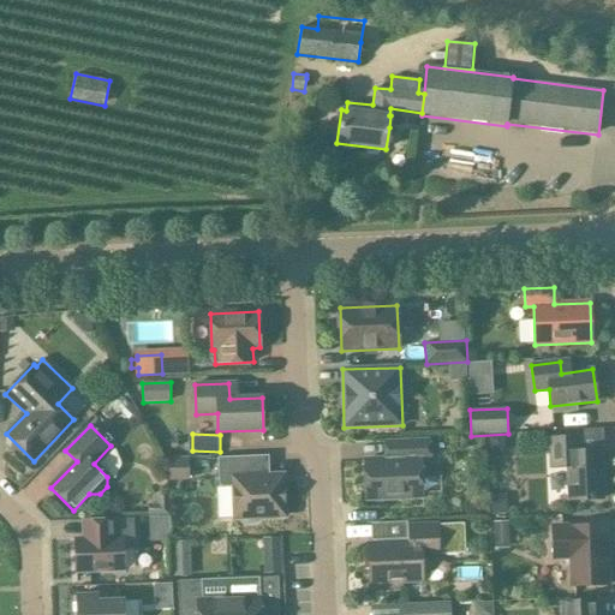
[(579,452),(578,437),(550,439),(550,454),(567,453),(569,501),(602,499),(601,452),(579,452)]
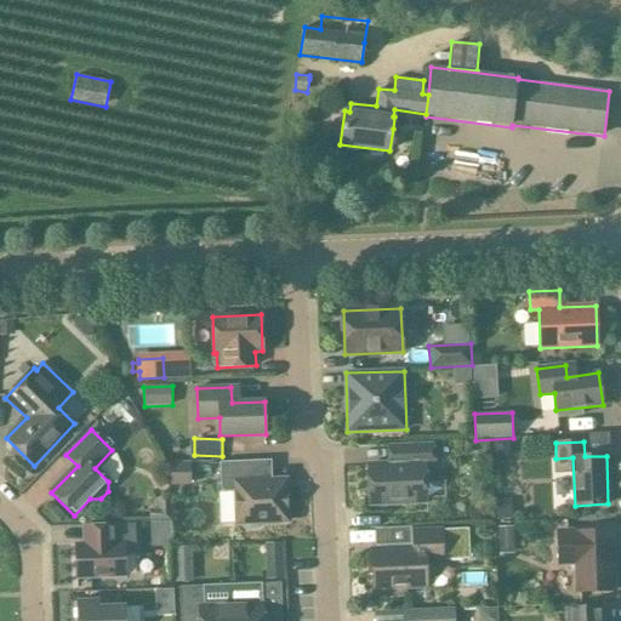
[(370,505),(427,502),(425,463),(433,463),(433,445),(403,446),(404,463),(368,465),(370,505)]
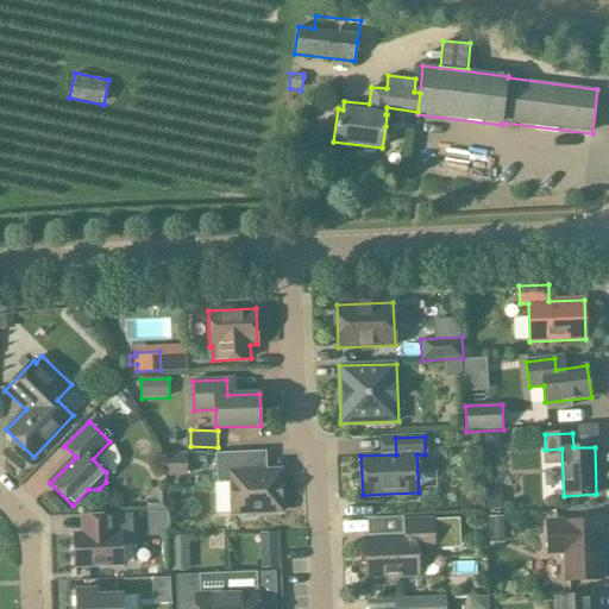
[(264,472),(258,466),(257,452),(215,453),(217,483),(231,483),(232,514),(234,514),(242,520),(253,519),(259,513),(282,512),(281,471),(264,472)]
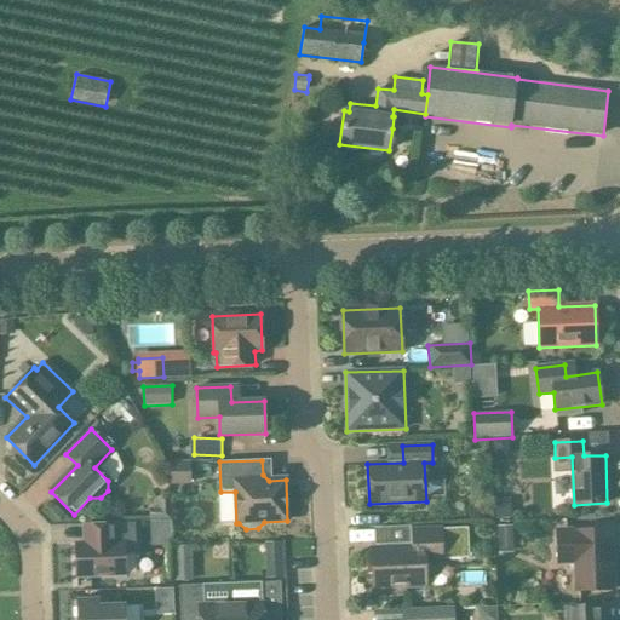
[(171,486),(191,484),(190,463),(170,463),(171,486)]
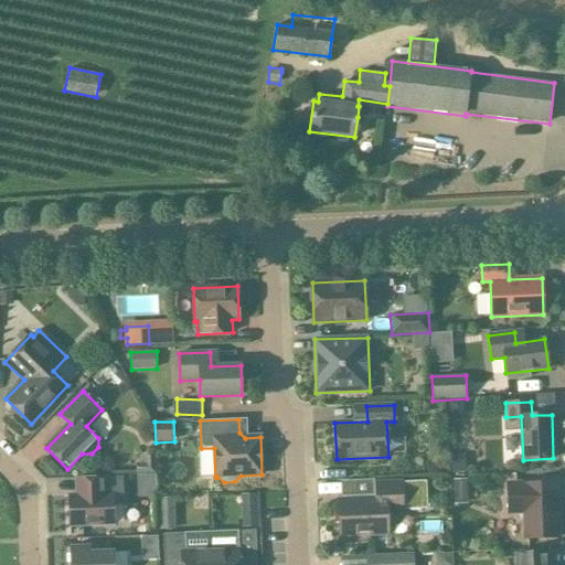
[(137,476),(156,475),(155,454),(144,454),(145,464),(136,464),(137,476)]
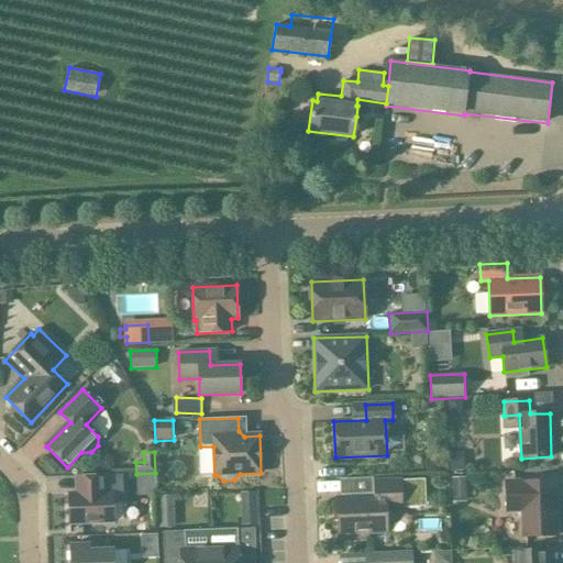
[(451,473),(465,472),(464,457),(450,459),(451,473)]
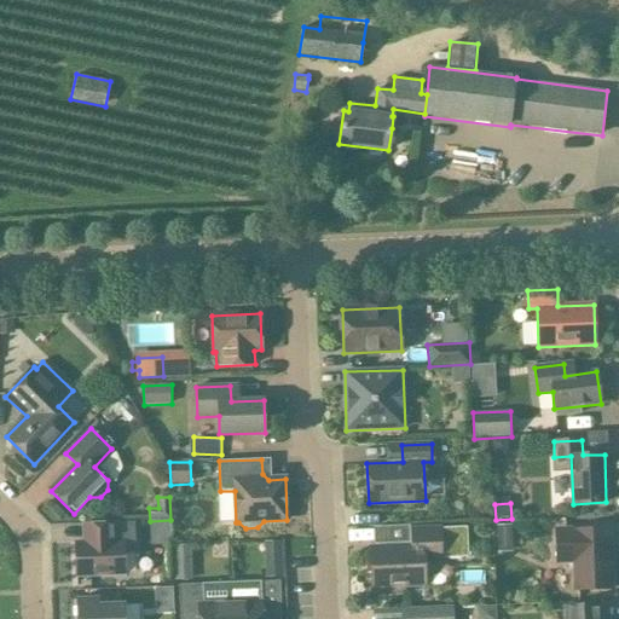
[(498,554),(514,553),(513,525),(497,526),(498,554)]
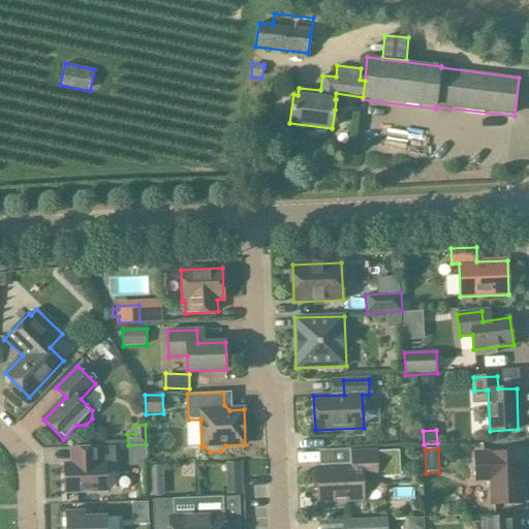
[(65,493),(106,491),(106,472),(116,472),(115,449),(90,450),(90,463),(64,464),(65,493)]
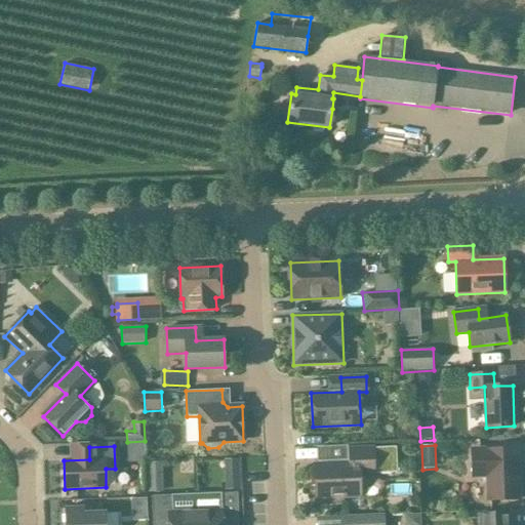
[(316,503),(344,502),(344,499),(361,498),(360,475),(375,474),(374,448),(349,449),(349,463),(314,466),(316,503)]
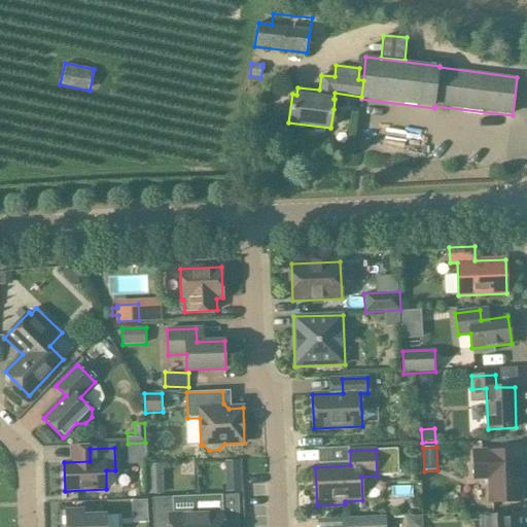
[(514,464),(513,452),(519,451),(519,450),(472,452),(473,479),(489,478),(490,502),(521,501),(520,464),(514,464)]
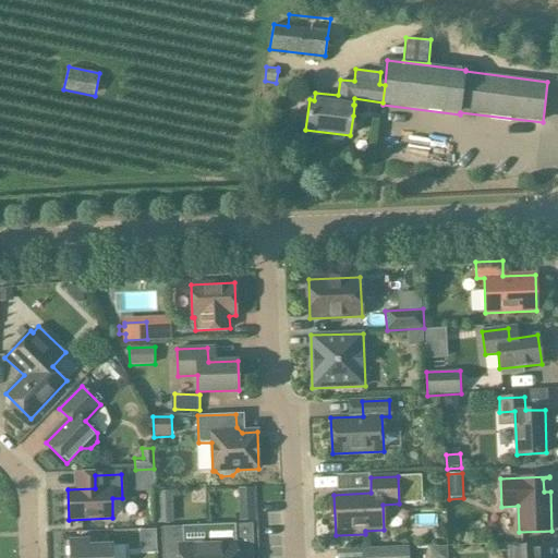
[(240,504),(253,502),(252,489),(240,490),(240,504)]
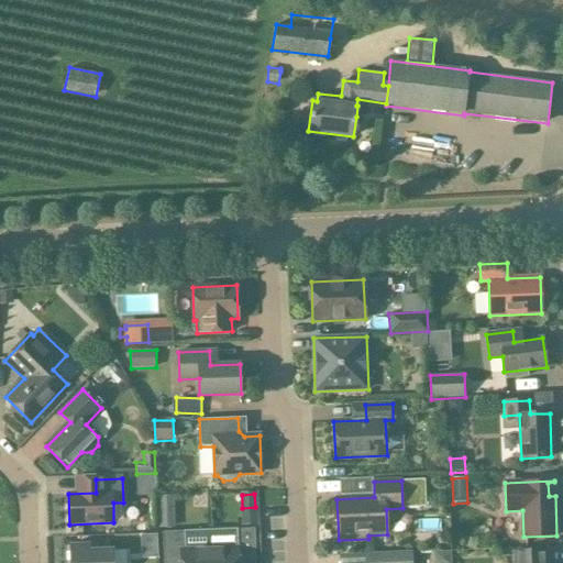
[(157,496),(159,529),(175,528),(173,495),(157,496)]
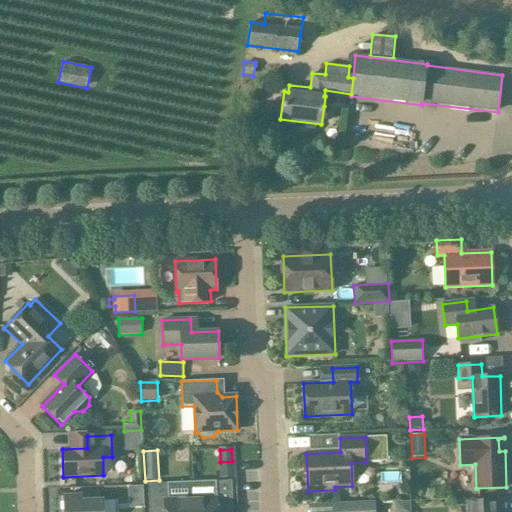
[(215,481),(190,482),(190,500),(190,511),(221,511),(222,509),(233,509),(232,481),(215,481)]
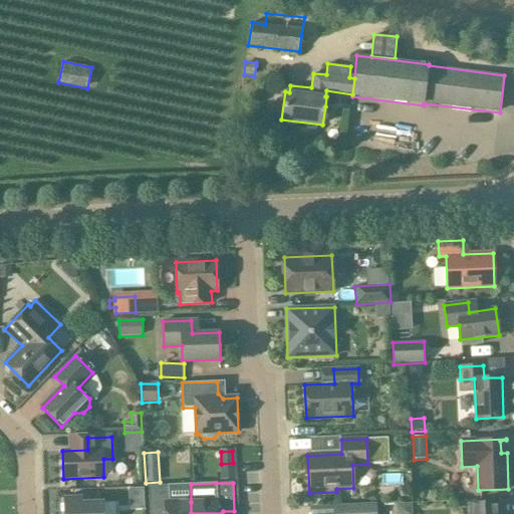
[(191,513),(191,502),(191,484),(169,485),(149,486),(150,513),(161,513),(191,513)]
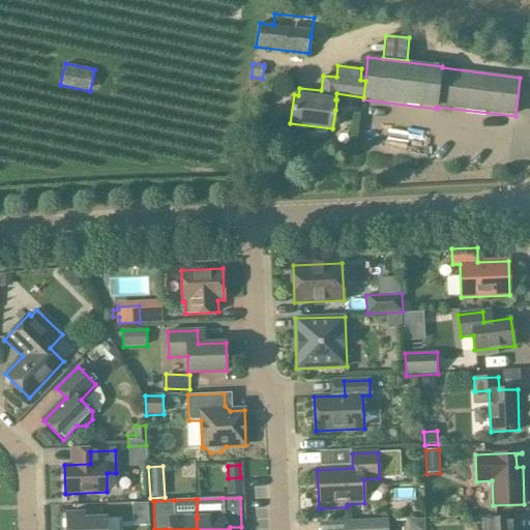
[(148,503),(133,503),(134,526),(149,526),(148,503)]
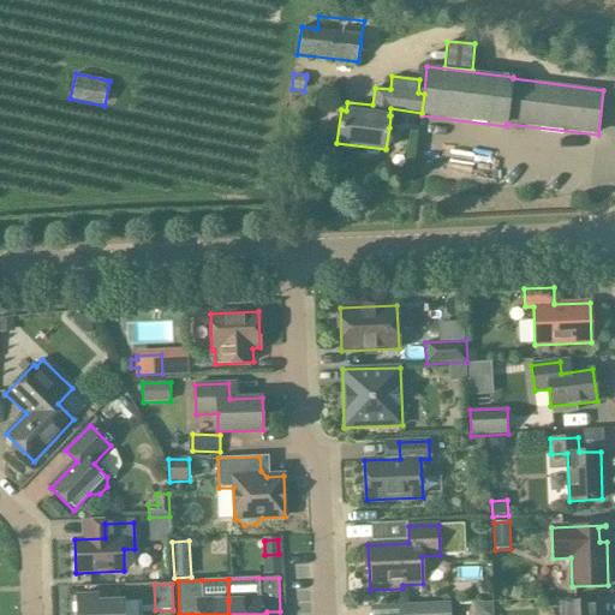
[(97,602),(97,595),(77,596),(77,614),(124,614),(124,601),(97,602)]
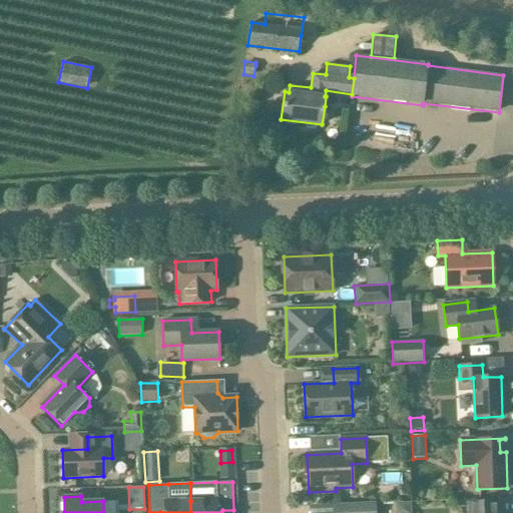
[(497,512),(497,502),(469,503),(469,512),(497,512)]
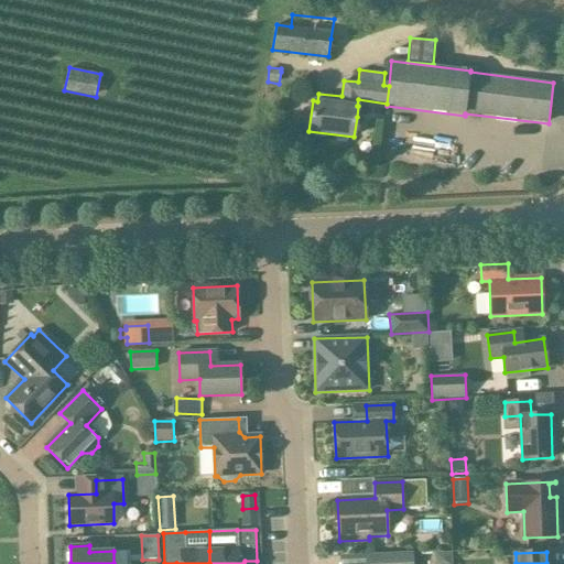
[(411,563),(411,553),(366,555),(366,563),(411,563)]
